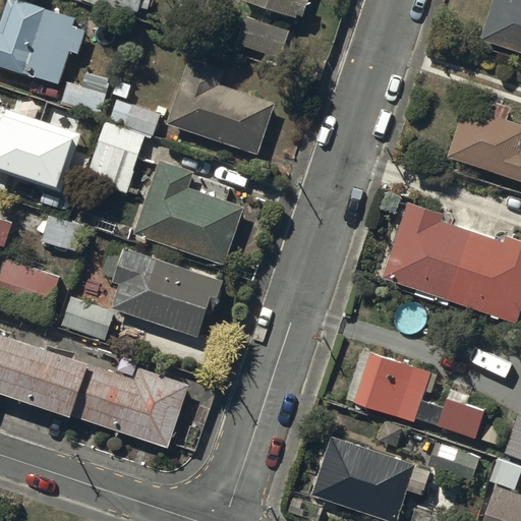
[(75,21),(11,0),(9,0),(0,29),(0,66),(60,87),(71,55),(77,57),(85,33),(73,29),(75,21)]
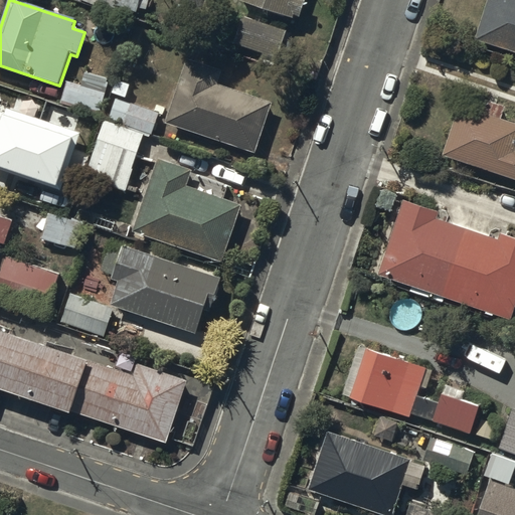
[(79,0),(113,12),(115,6),(137,14),(141,0),(79,0)]
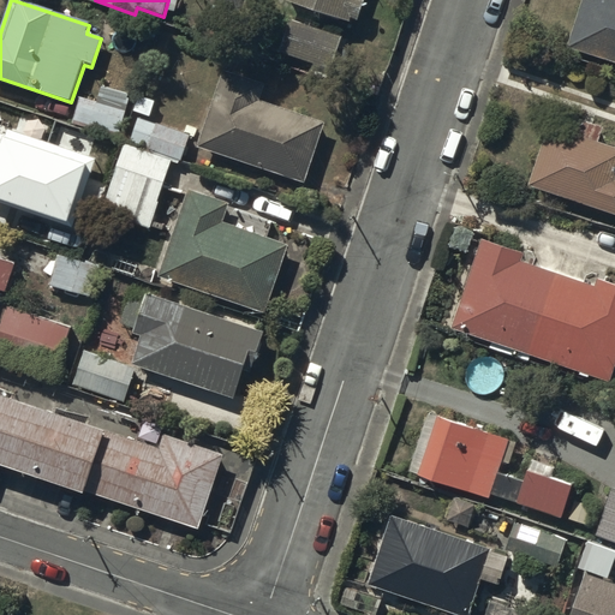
[(286,0),(286,1),(353,22),(353,19),(362,22),(368,1),(362,0),(286,0)]
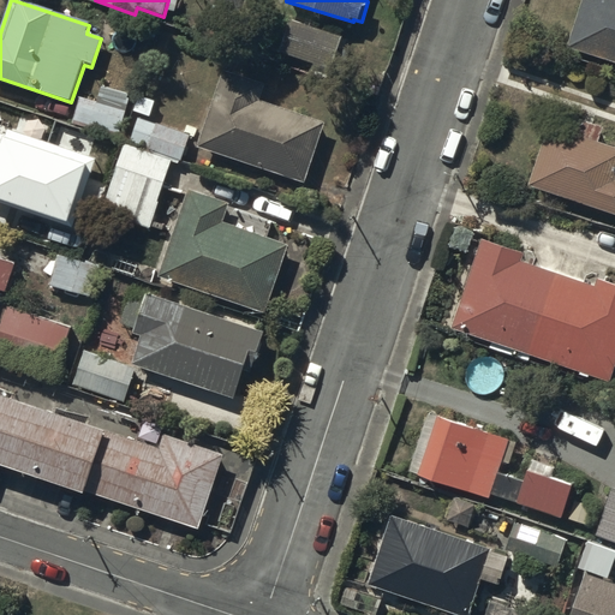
[(614,0),(585,0),(569,48),(614,63),(614,0)]
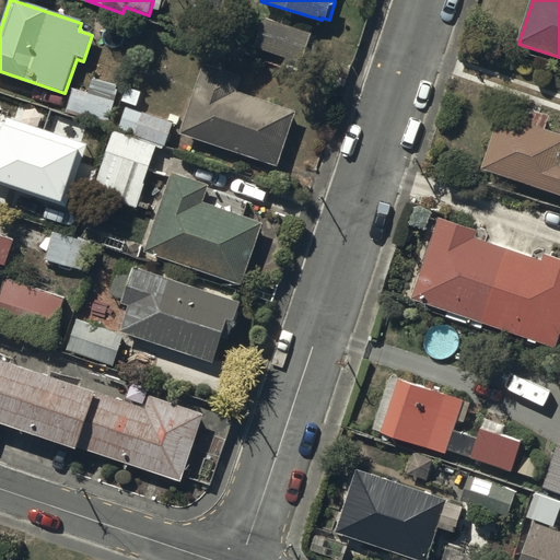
[(316,36),(269,19),(258,48),(305,66),(316,36)]
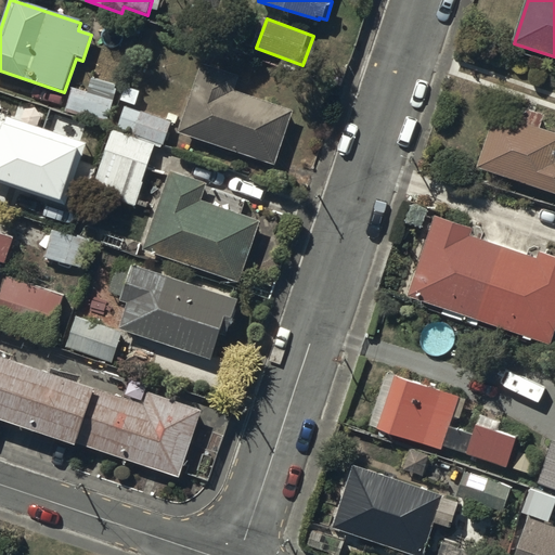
[(240,77),(207,66),(186,130),(278,160),(294,112),(234,91),(240,77)]
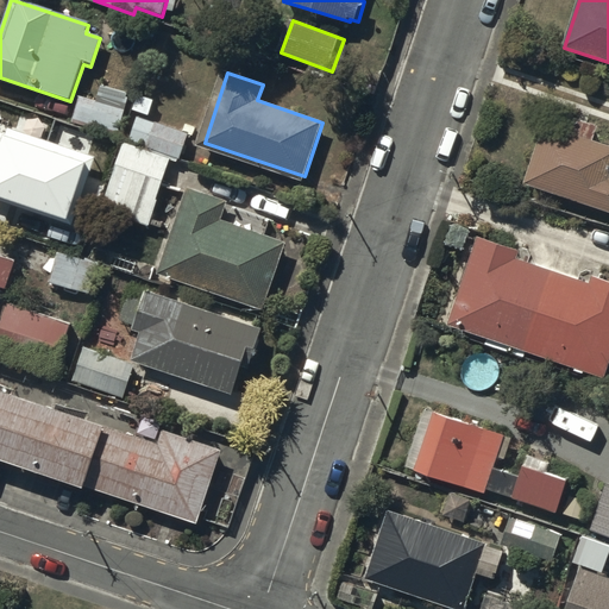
[(98,105),(83,100),(76,123),(117,136),(130,98),(102,89),(98,105)]
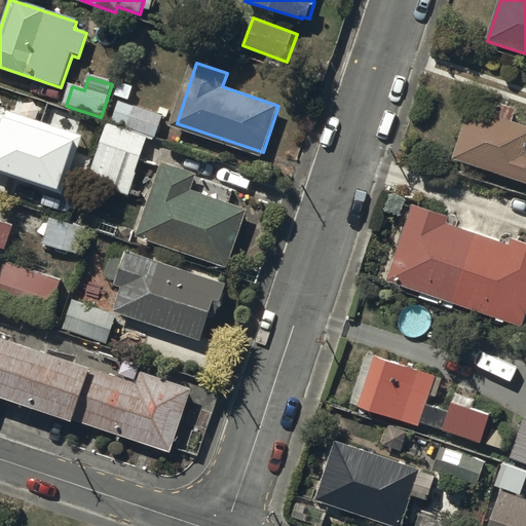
[(160,112),(117,98),(111,116),(153,130),(160,112)]
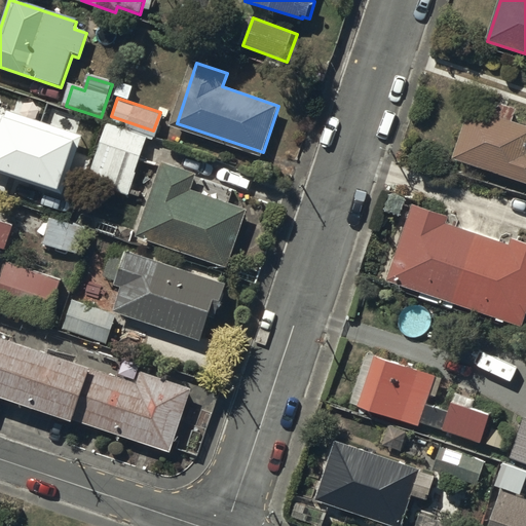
[(516,109),(493,102),(489,114),(471,109),(455,158),(525,182),(525,126),(512,122),(516,109)]
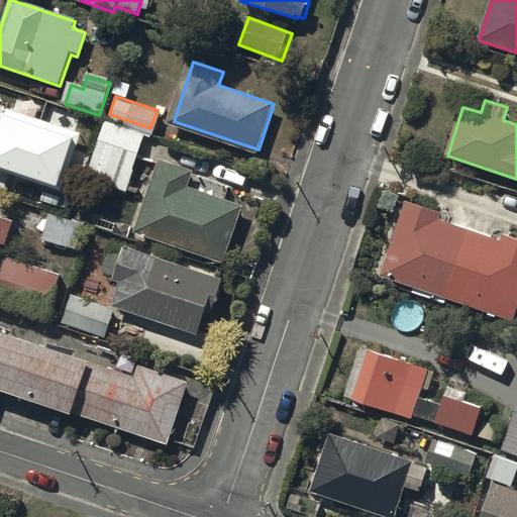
[(4,115),(0,113),(0,170),(60,191),(79,134),(6,109),(4,115)]
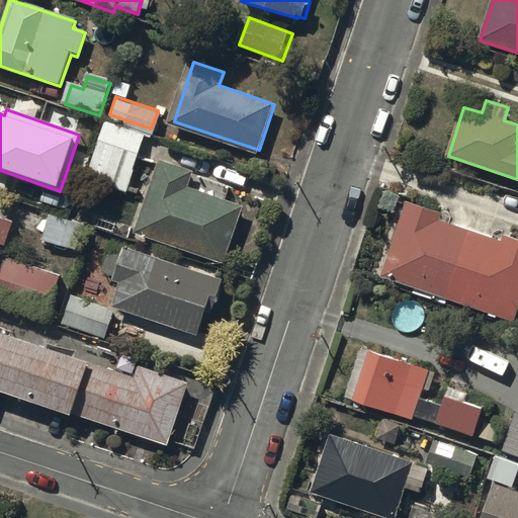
[(145,132),(105,119),(88,175),(127,187),(145,132)]
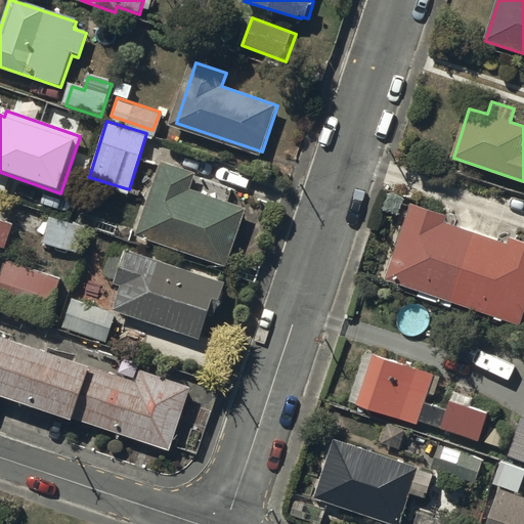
[(193,175),(165,165),(139,234),(226,266),(247,210),(188,189),(193,175)]
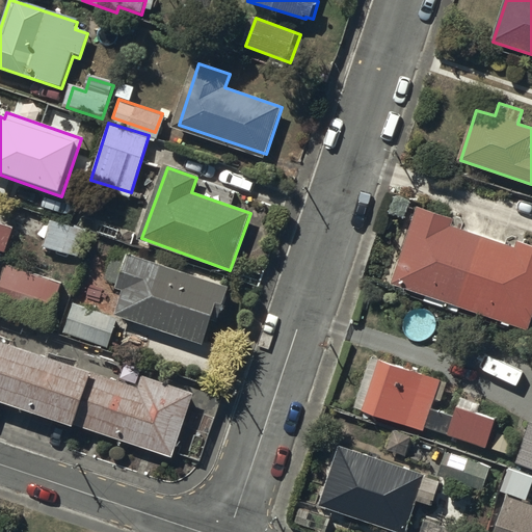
[(453,221),(418,210),(391,286),(526,331),(531,316),(531,247),(519,243),(515,251),(451,228),(453,221)]
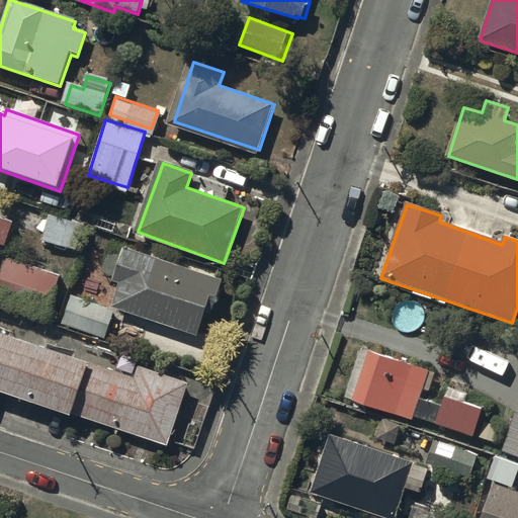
[(14,223),(0,217),(0,244),(5,247),(14,223)]
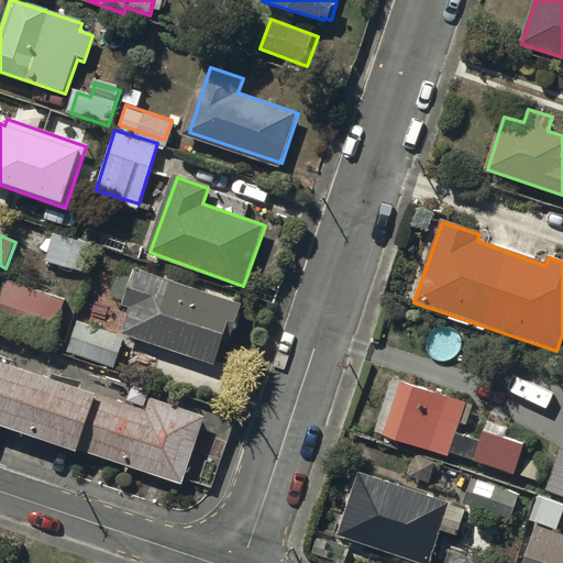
[(90,249),(54,235),(45,261),(83,273),(90,249)]
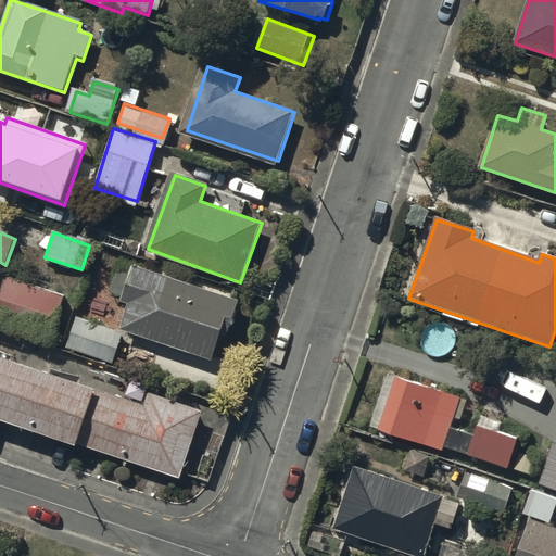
[(240,305),(125,266),(114,295),(136,303),(127,327),(214,356),(222,333),(229,337),(240,305)]
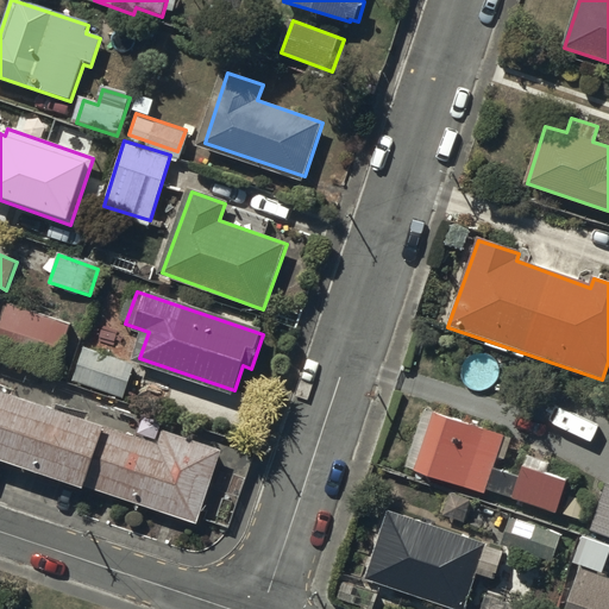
[(73,322),(11,302),(0,334),(0,349),(57,368),(73,322)]
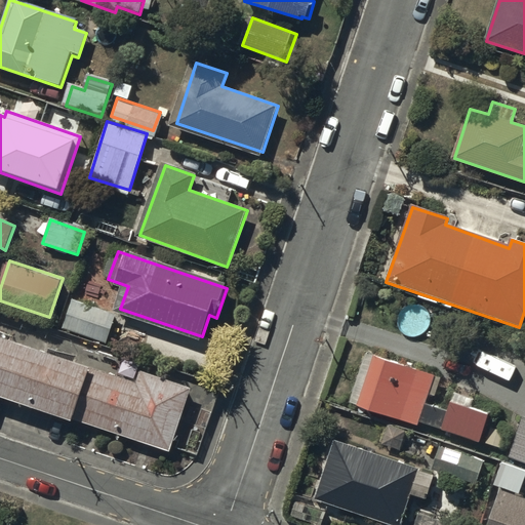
[(117,317),(75,303),(66,329),(108,344),(117,317)]
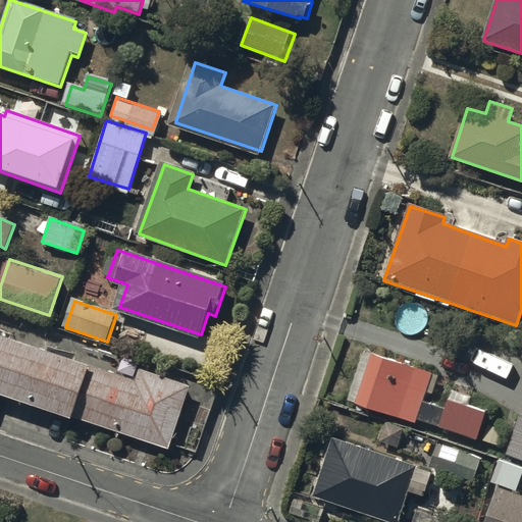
[(0,390),(170,449),(192,386),(143,370),(138,384),(0,337),(0,390)]
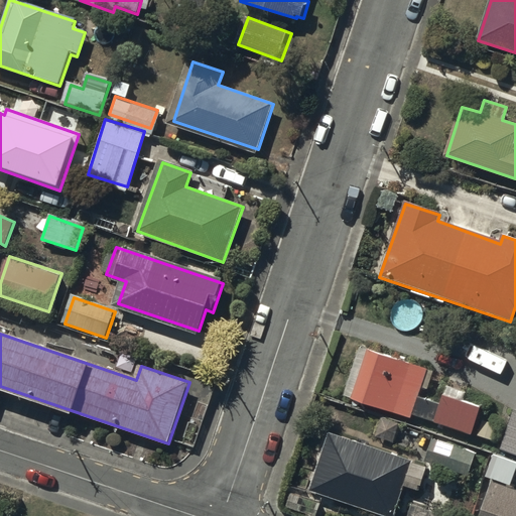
[(426,367),(360,345),(344,392),(409,415),(410,411),(470,431),(478,408),(442,396),(440,403),(416,395),(426,367)]
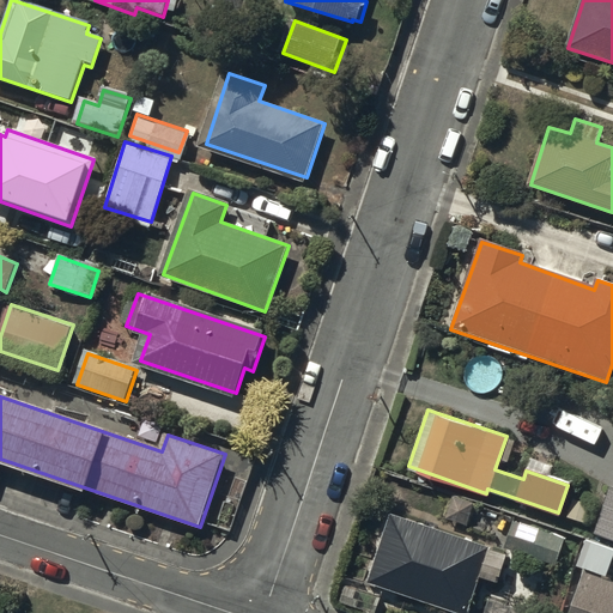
[(612,487),(608,487),(594,533),(612,538),(612,487)]
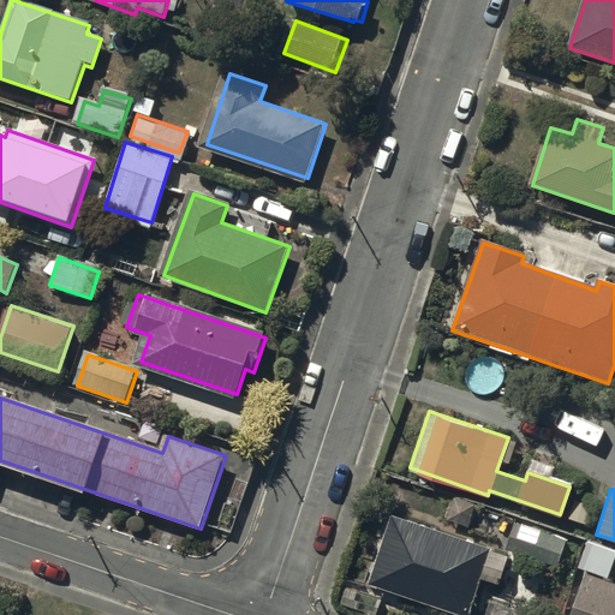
[(471,614),(491,557),(390,523),(369,592),(435,614),(471,614)]
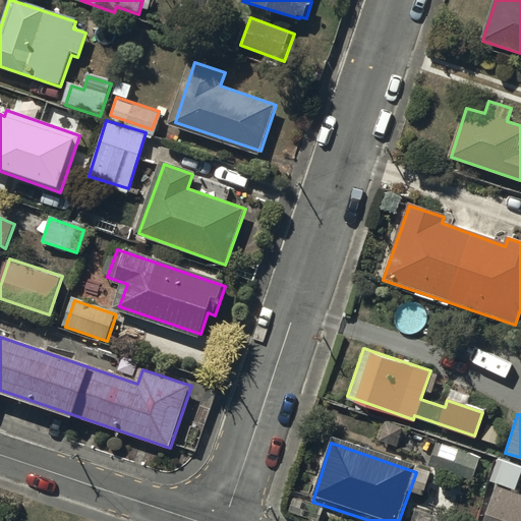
[(478,462),(437,447),(429,471),(471,484),(478,462)]
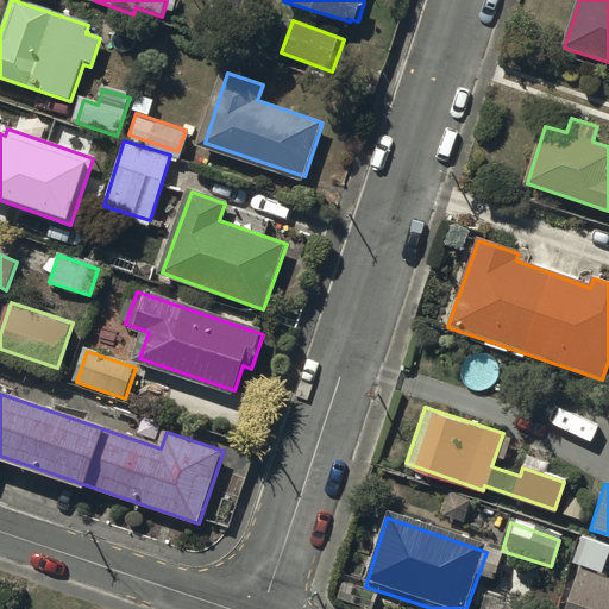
[(608,608),(608,585),(581,576),(569,608),(608,608)]
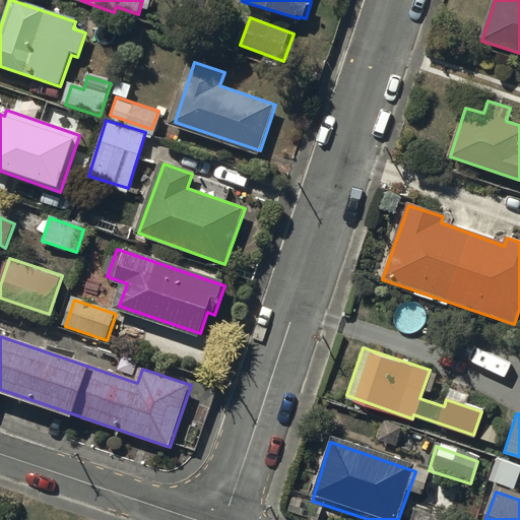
All buildings are outlined.
